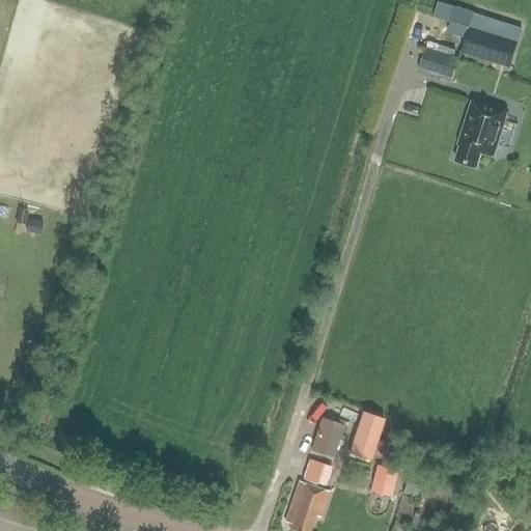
[(462,52),(510,67),(518,44),(469,28),(462,52)]
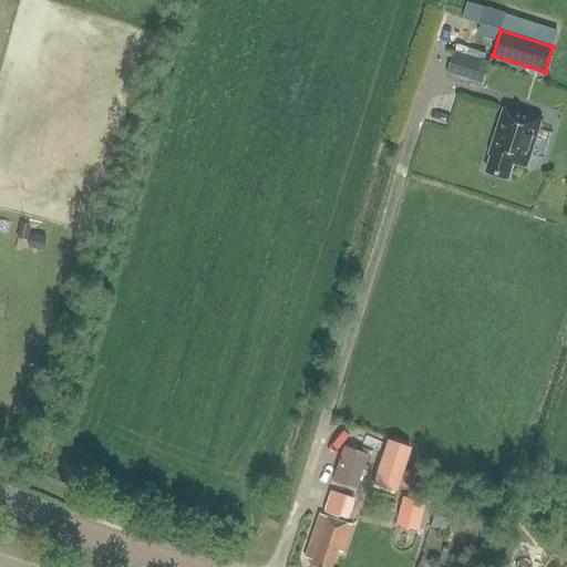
[(483,86),(491,62),(455,51),(447,75),(483,86)]
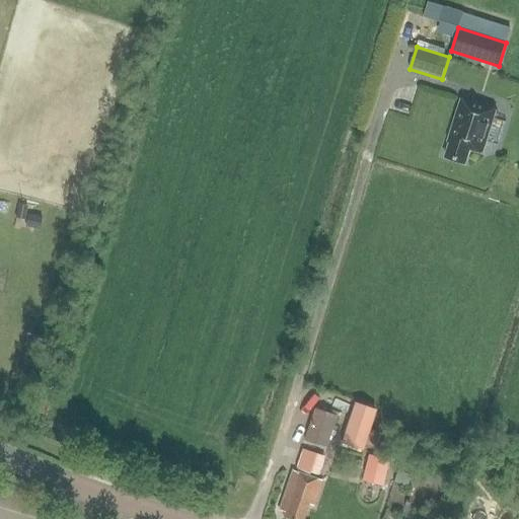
[(450,143),(448,150),(446,157),(465,163),(469,150),(483,154),(497,110),(461,99),(448,143),(450,143)]
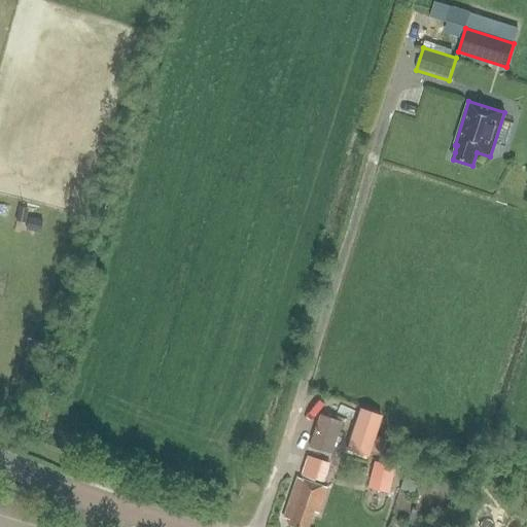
[(40,233),(42,220),(29,217),(26,231),(40,233)]
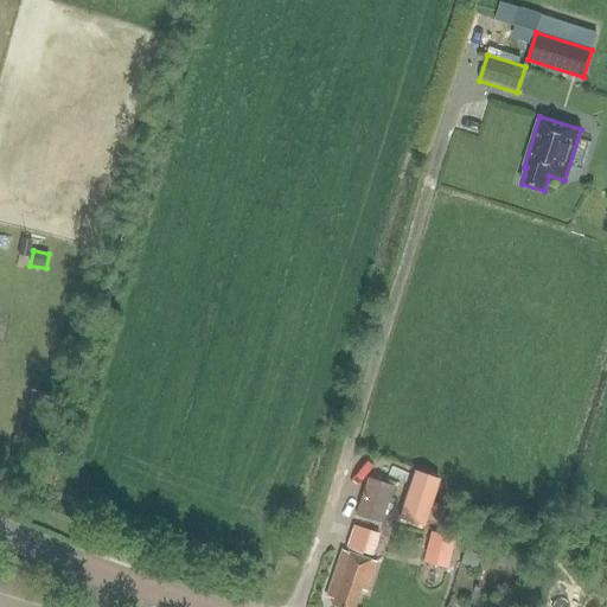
[(438,478),(413,470),(397,517),(423,524),(425,521),(440,525),(446,506),(430,502),(438,478)]
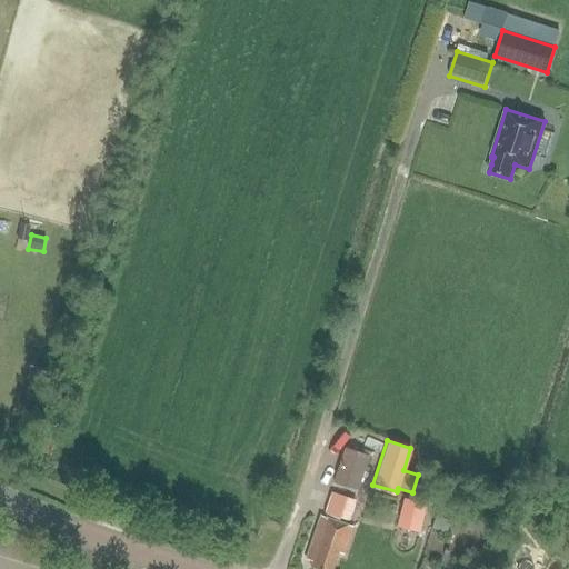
[(358,491),(369,456),(345,448),(333,483),(358,491)]
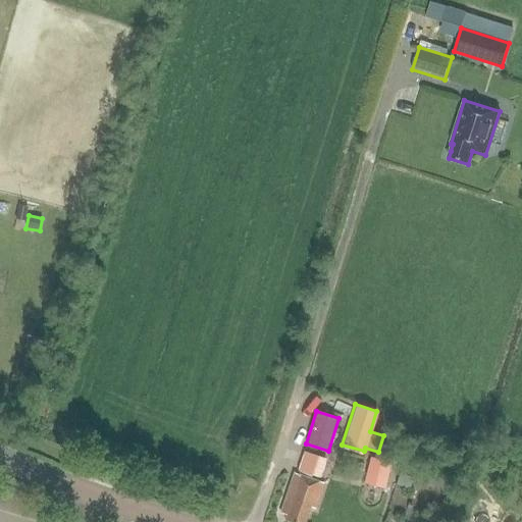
[(303,452),(298,470),(320,477),(325,459),(303,452)]
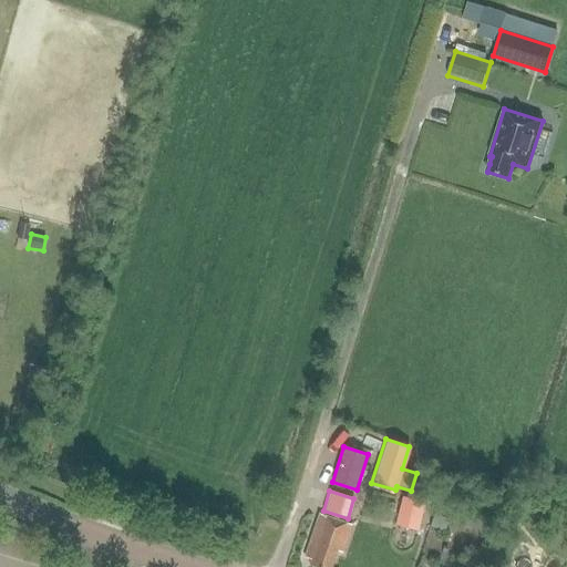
[(425,504),(401,498),(395,525),(419,531),(425,504)]
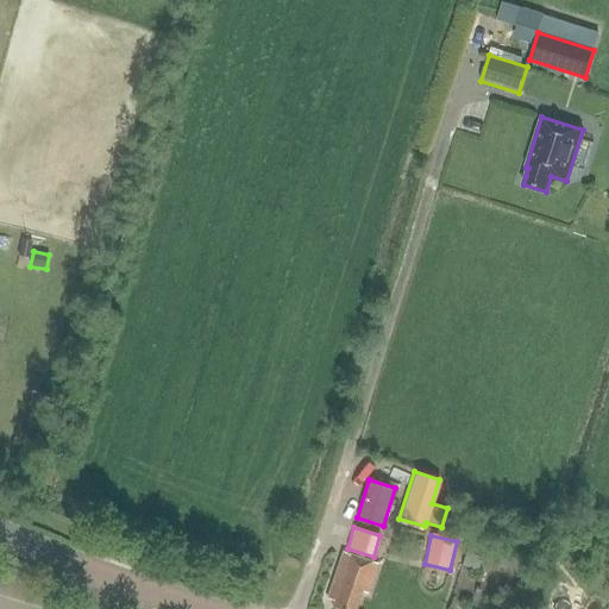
[(483,557),(468,552),(464,564),(479,569),(483,557)]
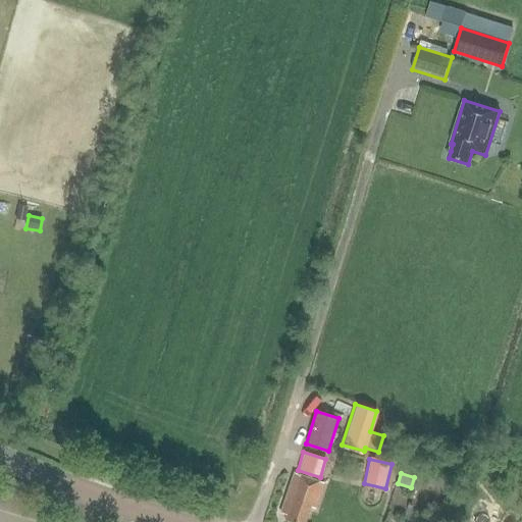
[(315,510),(323,484),(295,474),(281,514),(286,516),(285,521),(288,521),(304,521),(309,508),(315,510)]
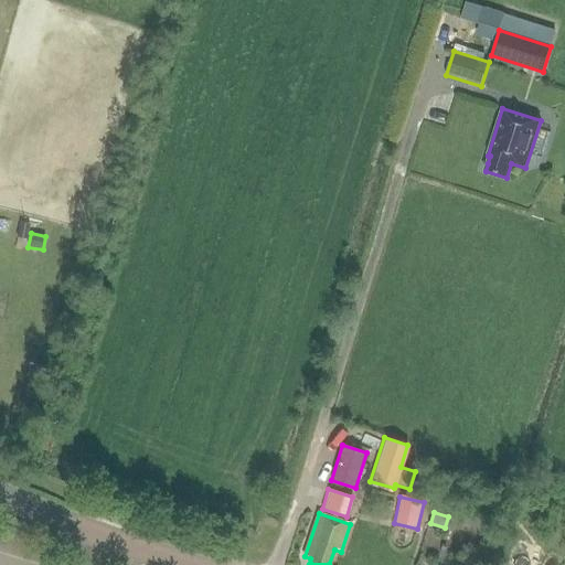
[(521,534),(509,564),(536,564),(545,543),(521,534)]
